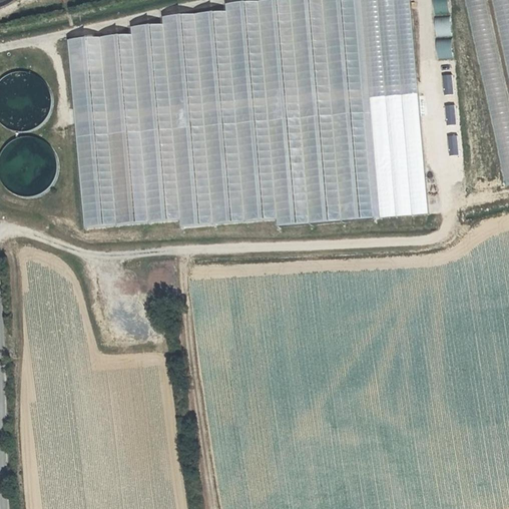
[(277,224),(426,213),(409,0),(240,0),(224,1),(225,10),(161,14),(162,23),(130,25),(131,33),(68,38),(82,226),(179,219),(179,225),(276,218),(277,224)]
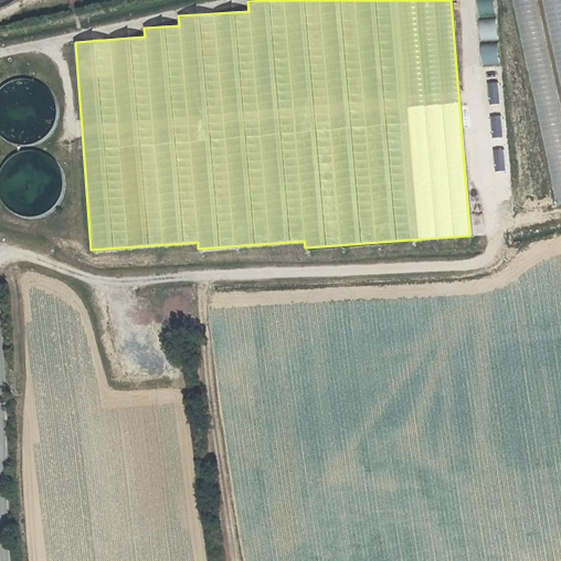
[(475,0),(476,13),(494,10),(491,0),(475,0)]
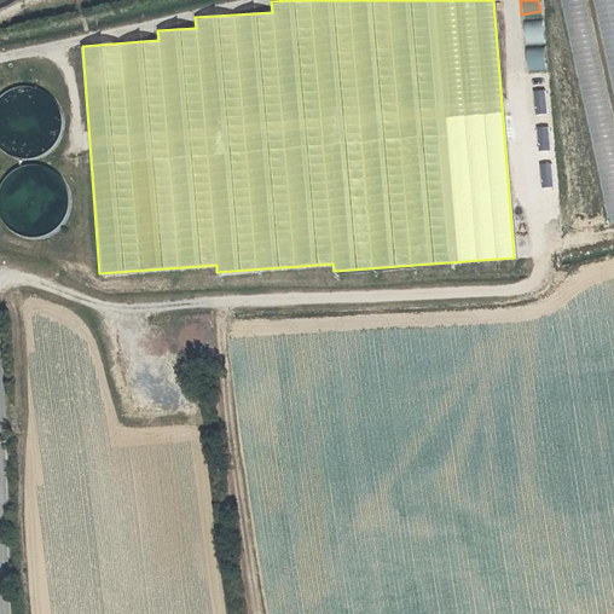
[(613,149),(584,0),(560,0),(604,219),(613,216),(613,149)]
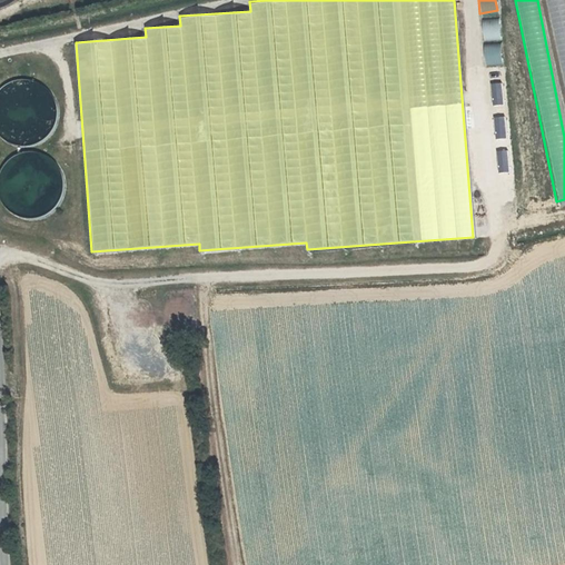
[(545,0),(564,98),(564,0),(545,0)]
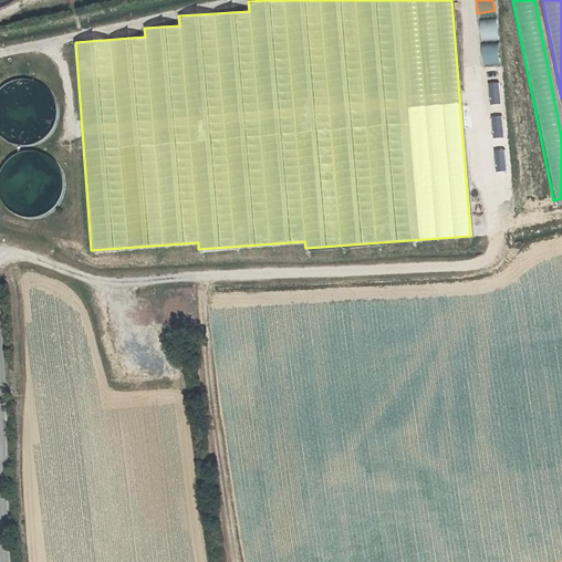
[(478,17),(478,35),(496,35),(495,16),(478,17)]
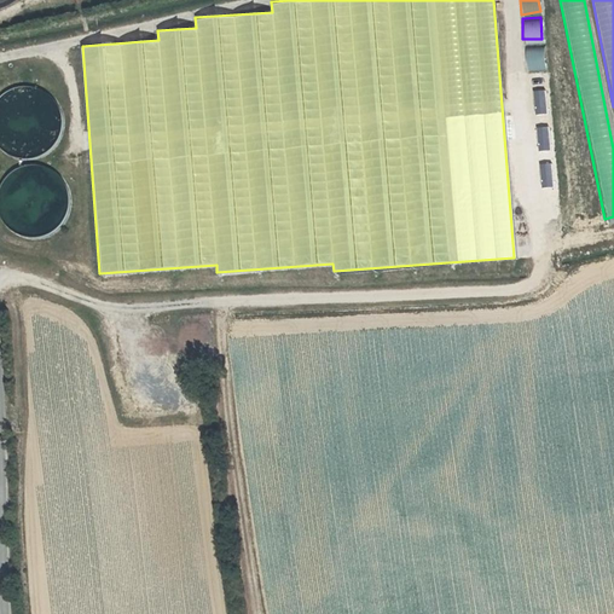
[(543,44),(523,45),(525,67),(544,65),(543,44)]
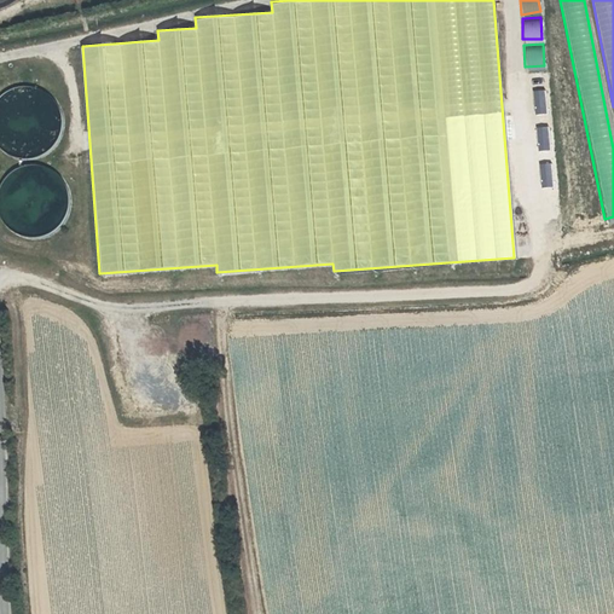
[(527,71),(527,93),(546,92),(545,71),(527,71)]
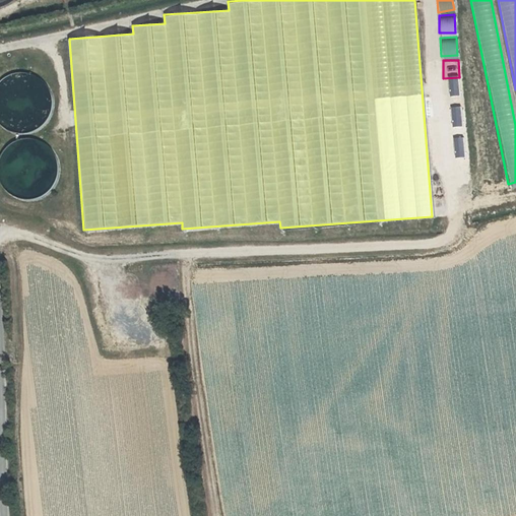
[(0,121),(30,134),(50,86),(6,68),(0,81),(0,121)]
